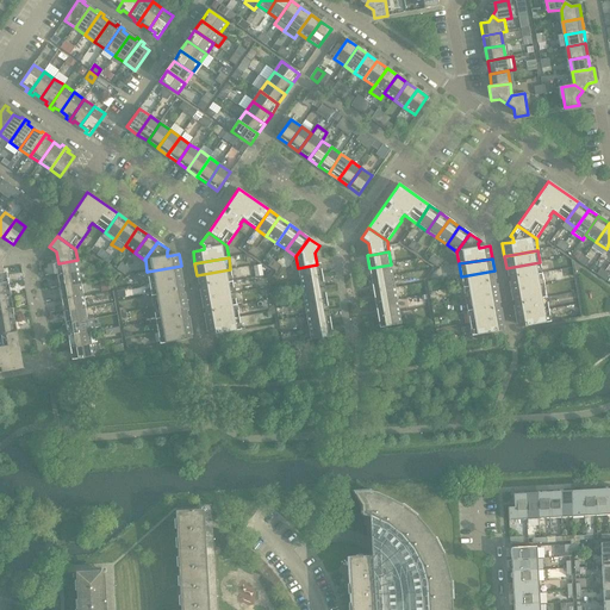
[(55,263),(57,277),(79,272),(78,260),(58,263),(55,263)]
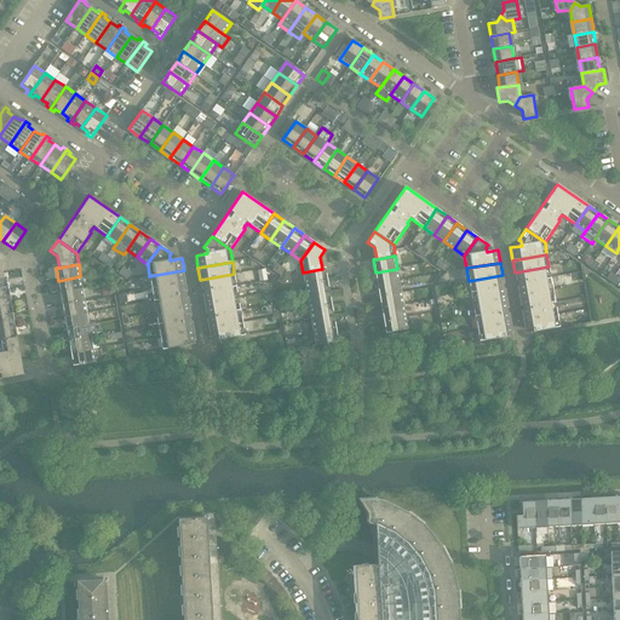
[(549,267),(515,273),(517,285),(551,279),(549,267)]
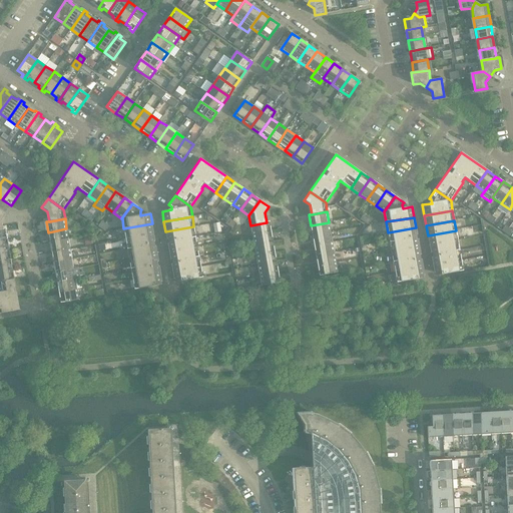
[(267,222),(250,225),(252,235),(271,232),(270,221),(267,222)]
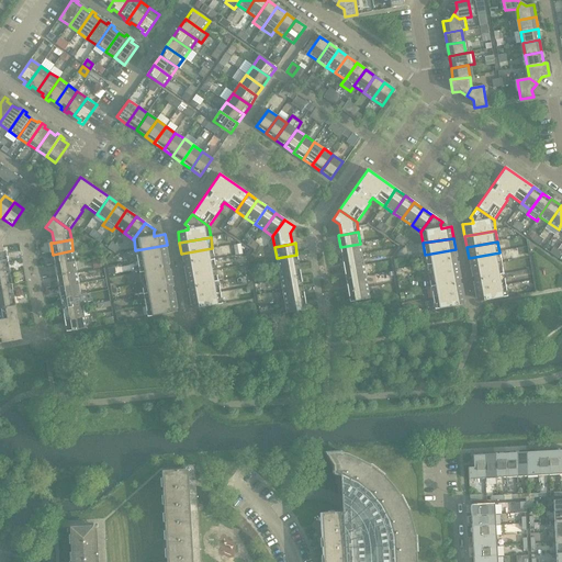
[(360,244),(340,247),(341,258),(362,255),(360,244)]
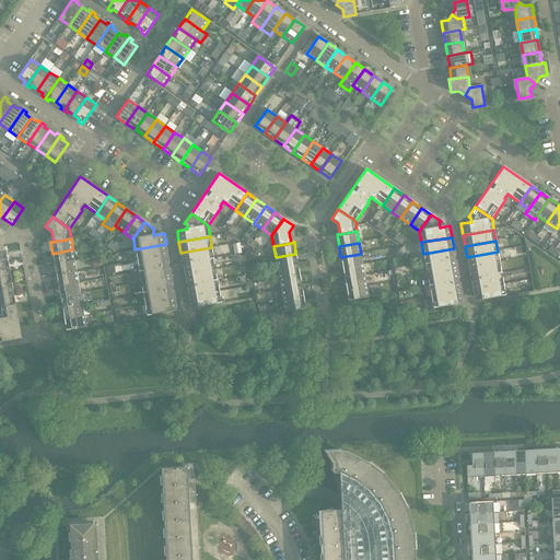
[(166,244),(135,249),(137,260),(167,255),(166,244)]
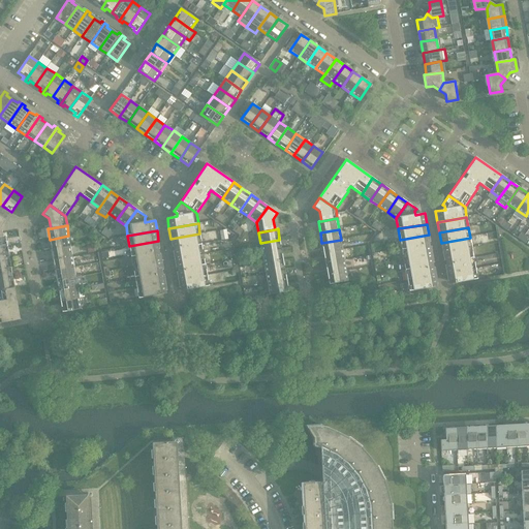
[(199,234),(170,239),(173,249),(201,244),(199,234)]
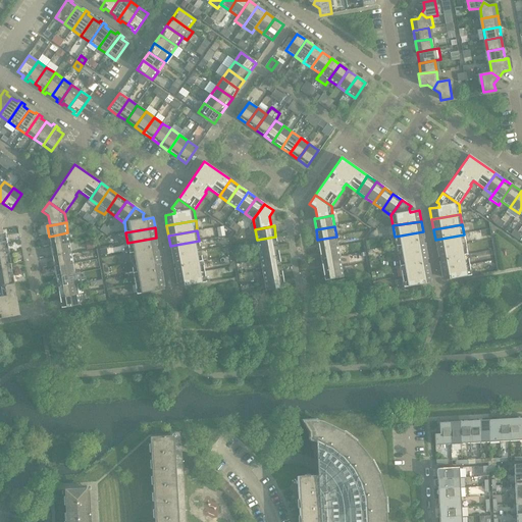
[(423,231),(395,237),(397,247),(425,242),(423,231)]
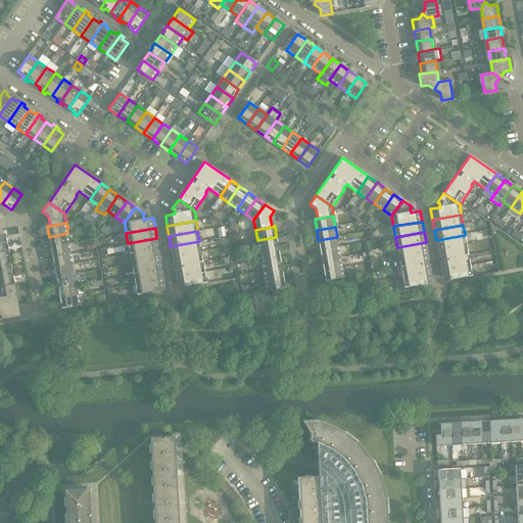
[(67,233),(49,237),(51,247),(69,244),(67,233)]
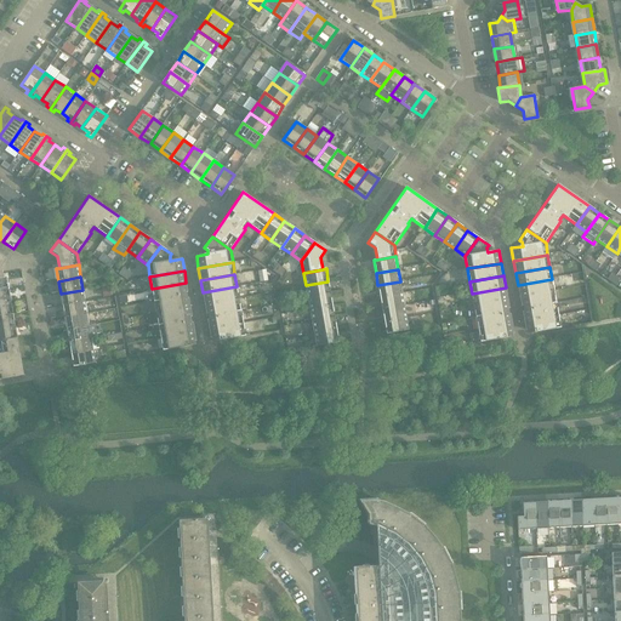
[(552,279),(518,285),(519,297),(554,291),(552,279)]
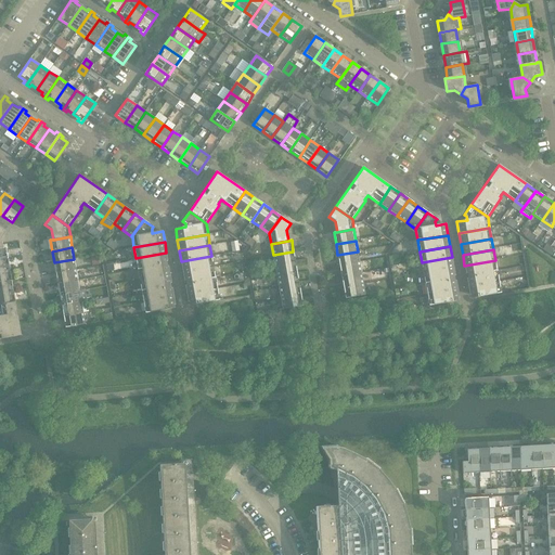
[(293,252),(273,255),(275,266),(295,262),(293,252)]
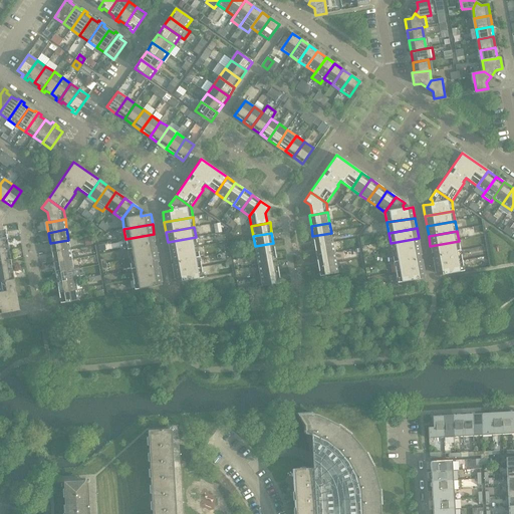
[(331,233),(312,236),(314,246),(333,243),(331,233)]
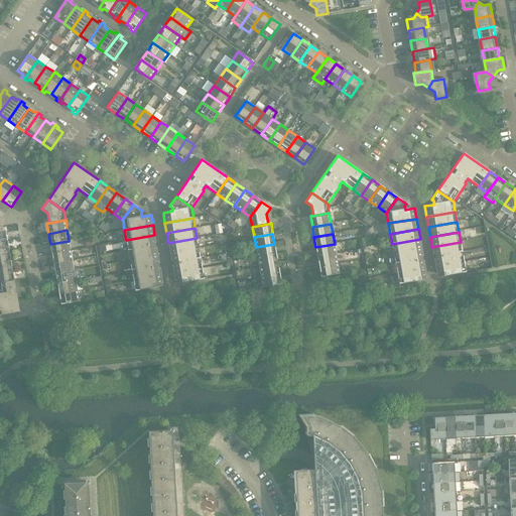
[(154,235),(126,240),(128,250),(156,245),(154,235)]
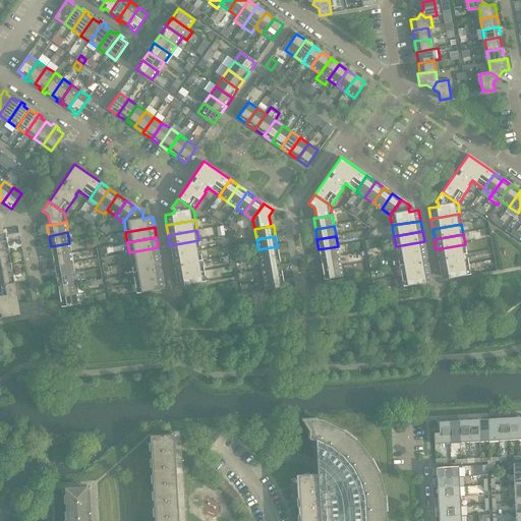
[(198,240),(170,245),(172,255),(200,250),(198,240)]
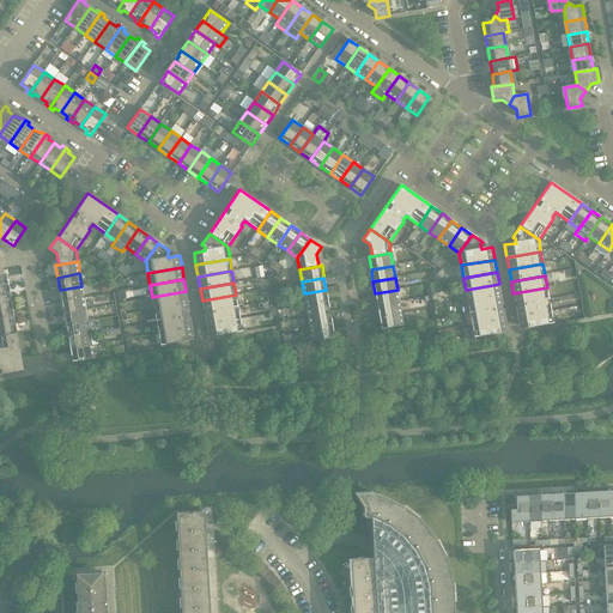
[(499,284),(466,290),(467,302),(502,296),(499,284)]
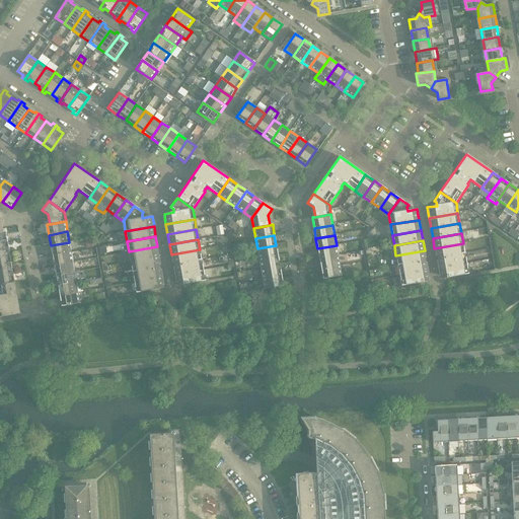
[(0,243),(0,253),(9,252),(7,242),(0,243)]
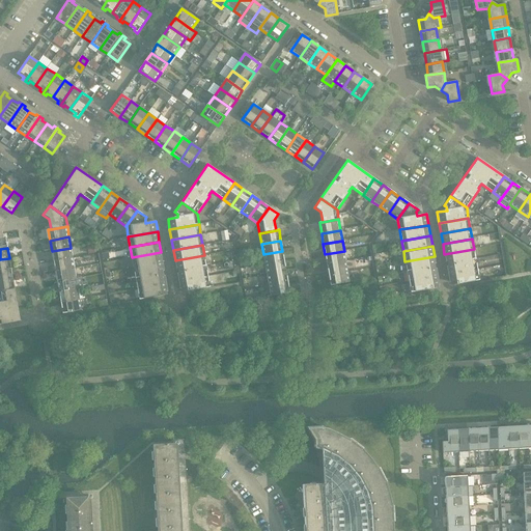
[(71,248),(52,251),(53,261),(73,258),(71,248)]
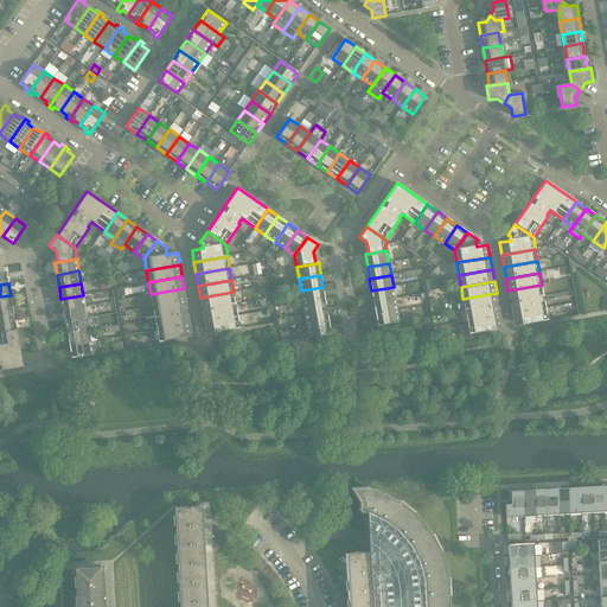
[(542,285),(508,291),(510,302),(543,296),(542,285)]
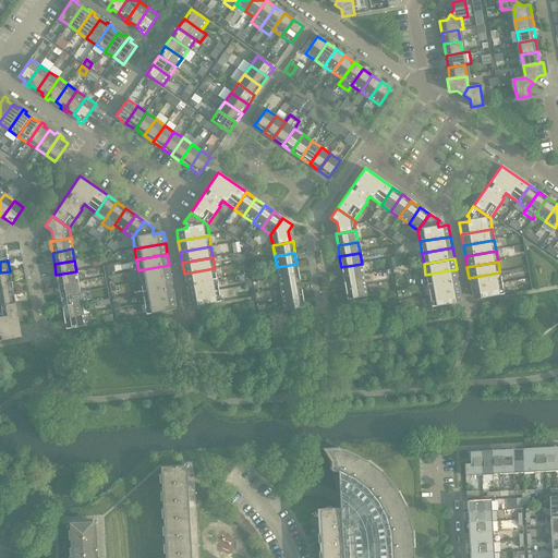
[(296,264),(277,267),(279,278),(299,275),(296,264)]
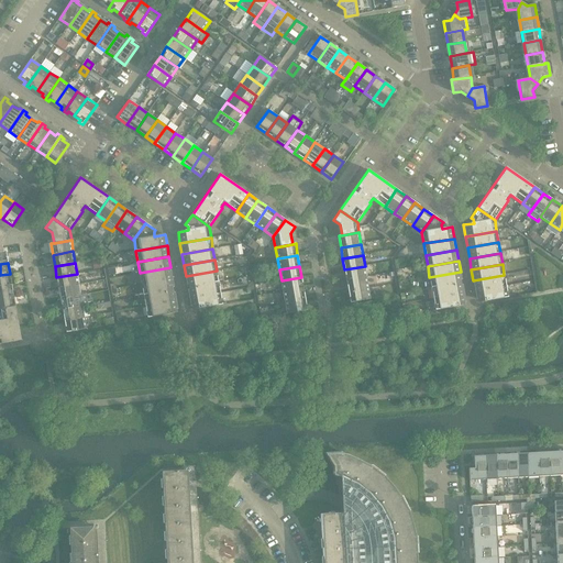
[(365,266),(344,269),(346,280),(367,277),(365,266)]
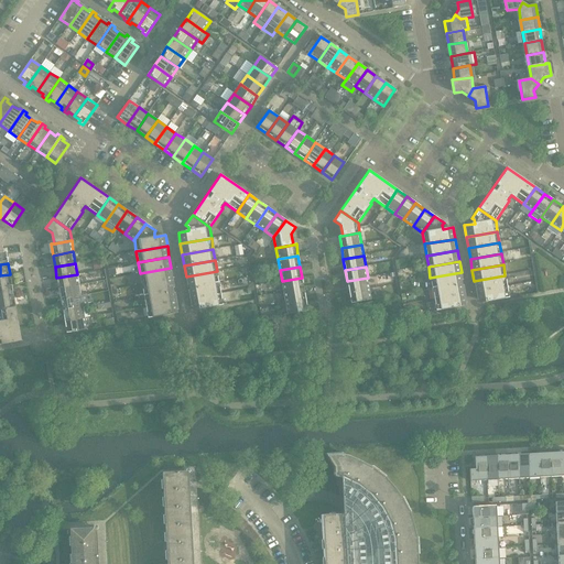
[(171,268),(140,273),(142,284),(173,279),(171,268)]
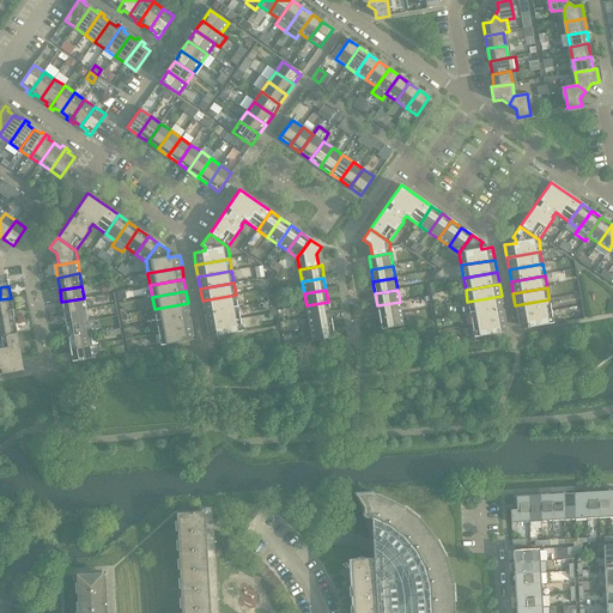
[(236,295),(202,301),(205,314),(238,308),(236,295)]
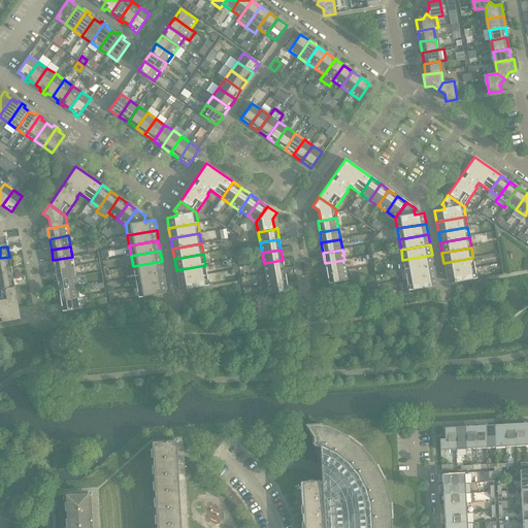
[(432,255),(402,260),(404,270),(433,265),(432,255)]
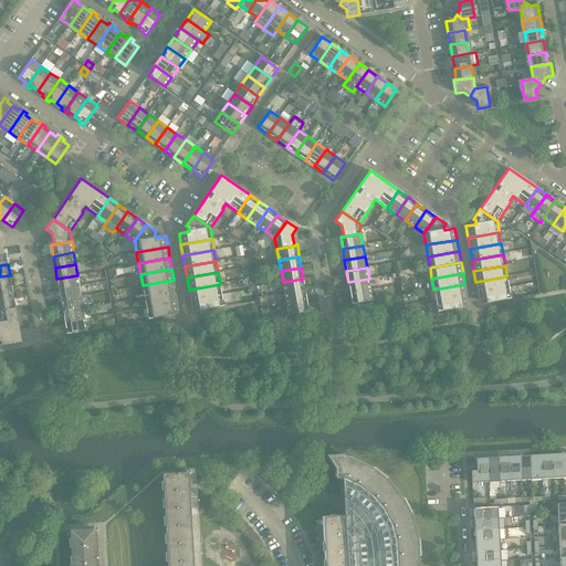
[(10,275),(0,276),(0,287),(12,286),(10,275)]
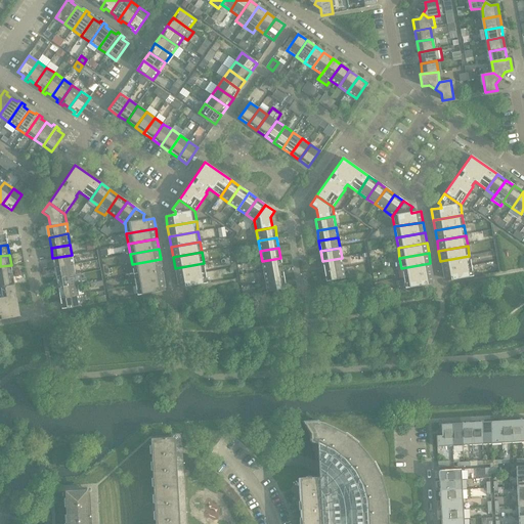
[(72,255),(52,258),(54,268),(74,265),(72,255)]
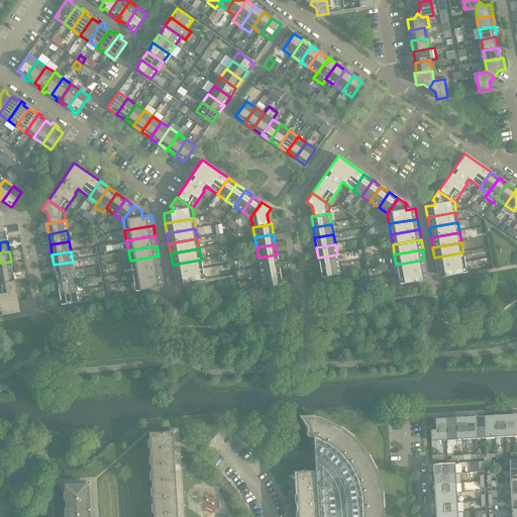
[(462,252),(434,257),(436,268),(464,263),(462,252)]
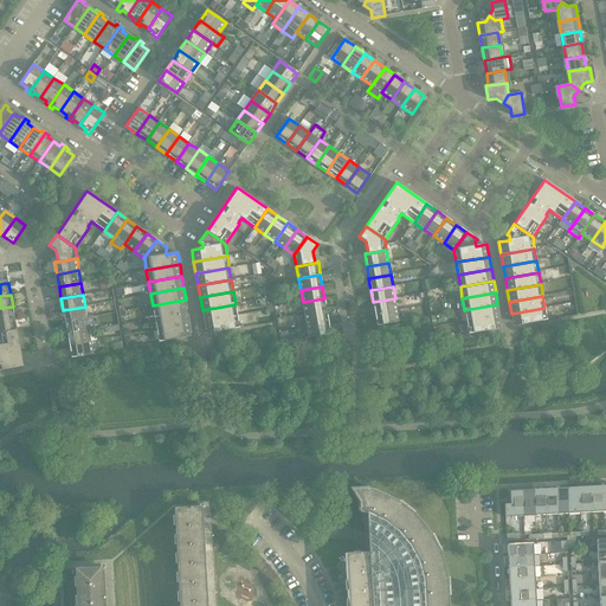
[(324,298),(303,302),(304,314),(327,310),(324,298)]
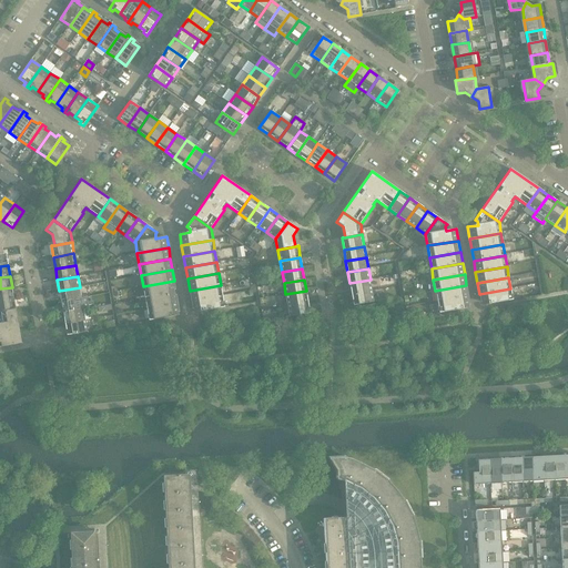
[(371,280),(350,283),(352,294),(372,291),(371,280)]
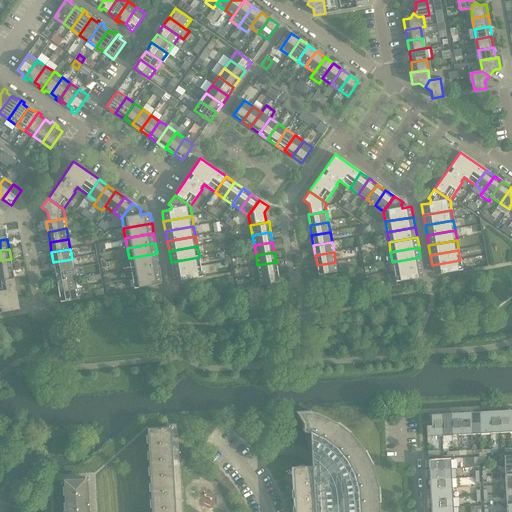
[(157,253),(129,258),(130,269),(159,264),(157,253)]
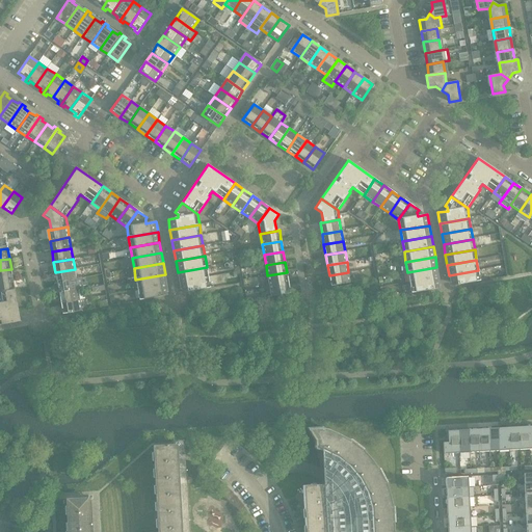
[(207,267),(178,272),(179,283),(209,277),(207,267)]
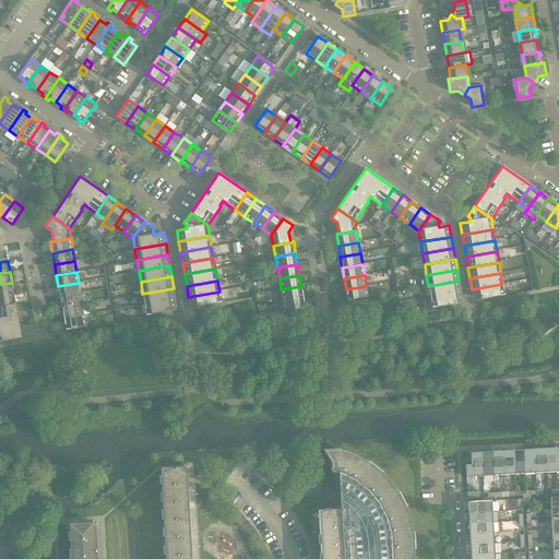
[(459,281),(428,286),(430,297),(461,292),(459,281)]
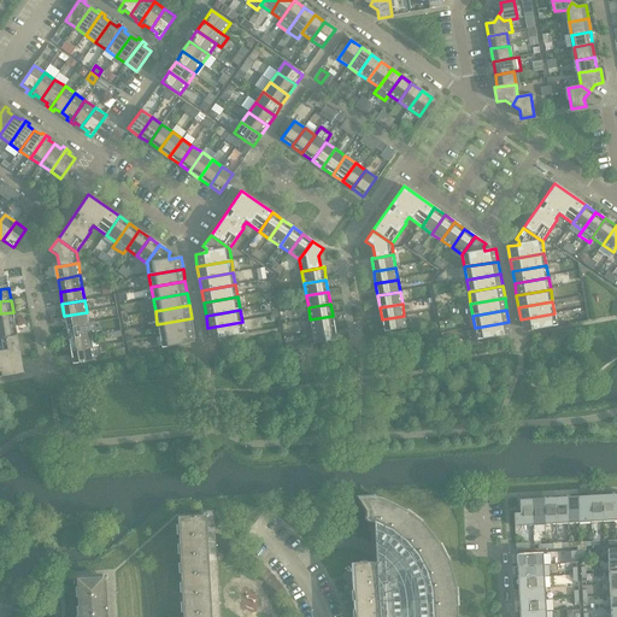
[(13,312),(0,313),(0,327),(15,324),(13,312)]
